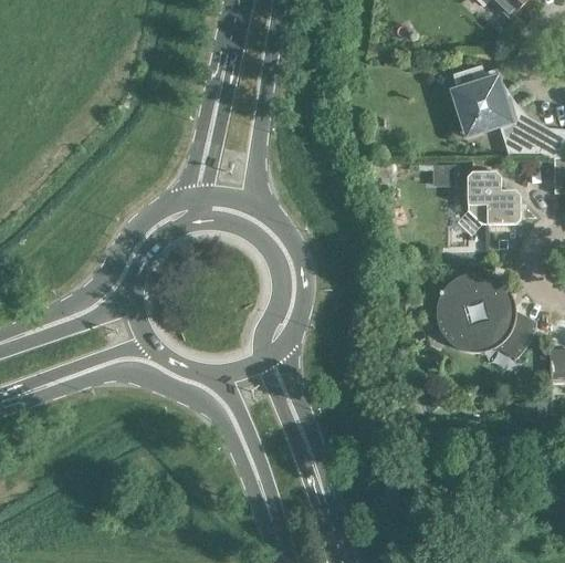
[(492,0),(510,17),(524,0),(492,0)]
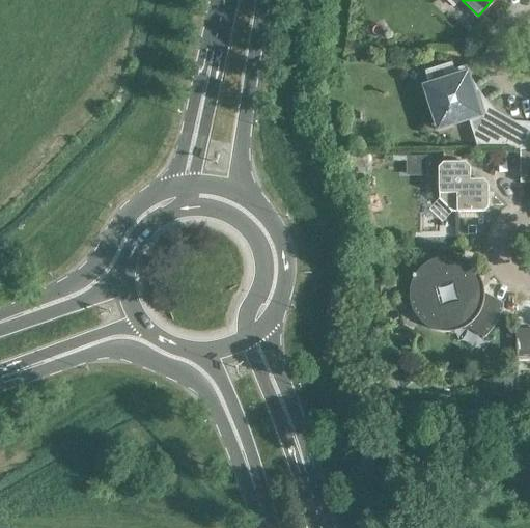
[(423,84),(433,114),(437,128),(468,118),(476,143),(504,143),(505,141),(519,147),(529,146),(529,120),(515,121),(509,117),(506,115),(502,113),(499,111),(493,105),(487,100),(484,96),(478,99),(474,85),(475,84),(472,78),(470,75),(468,71),(467,67),(466,63),(453,67),(451,60),(424,68),(428,83),(423,84)]
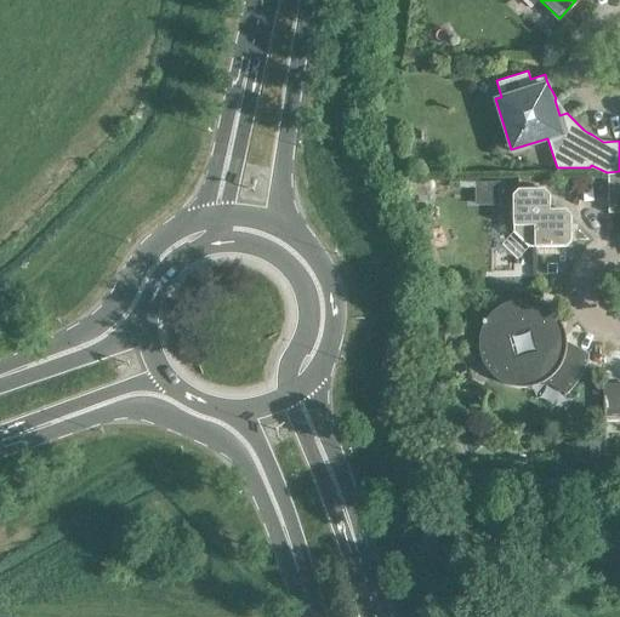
[(619,210),(619,171),(607,172),(608,211),(619,210)]
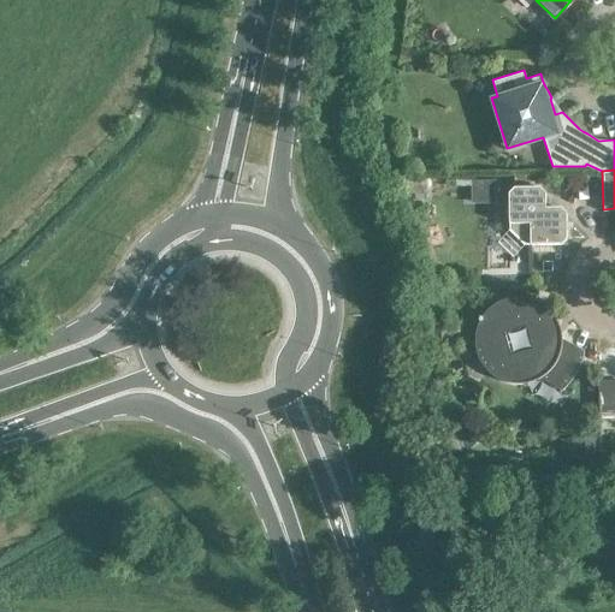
[(561,243),(566,237),(566,212),(560,206),(544,207),(544,191),(539,185),(513,186),(508,191),(508,227),(525,243),(561,243)]
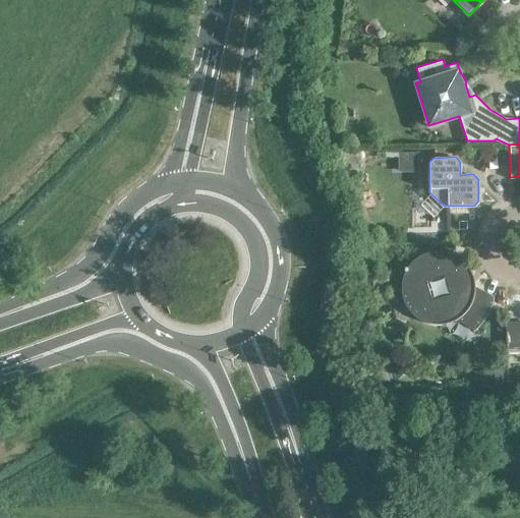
[(492,302),(494,294),(492,294),(474,285),(473,279),(471,273),(468,267),(464,262),(459,257),(454,253),(448,251),(442,250),(435,250),(429,251),(423,252),(418,255),(414,259),(410,263),(406,268),(405,267),(404,267),(403,268),(403,269),(404,270),(405,271),(402,277),(401,283),(401,290),(402,296),(404,302),(407,307),(411,311),(415,315),(420,320),(425,322),(431,323),(438,324),(444,323),(450,322),(455,319),(472,329),(473,330),(477,326),(481,322),(485,317),(488,309),(492,302)]
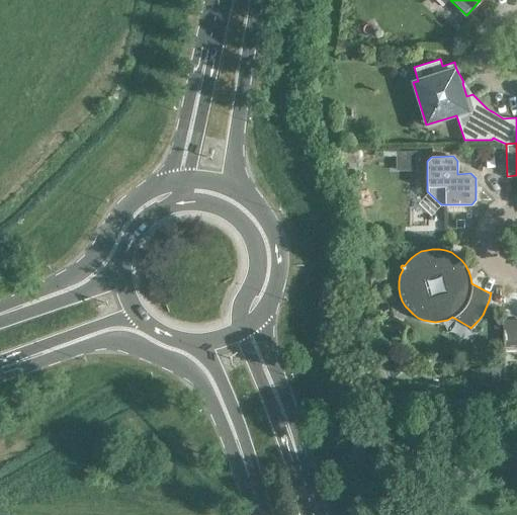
[(516,321),(503,322),(503,347),(516,347),(516,321)]
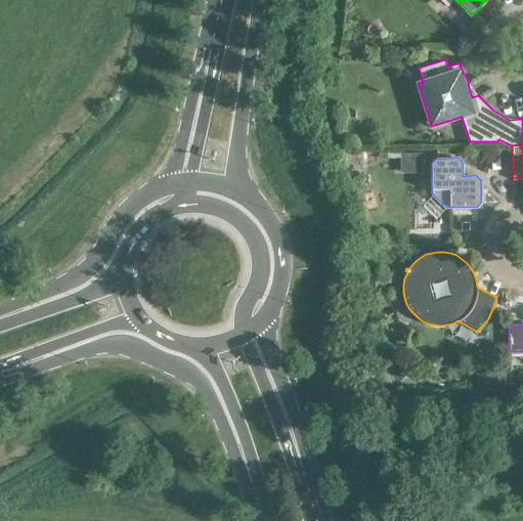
[(506,375),(496,375),(496,386),(506,386),(506,375)]
